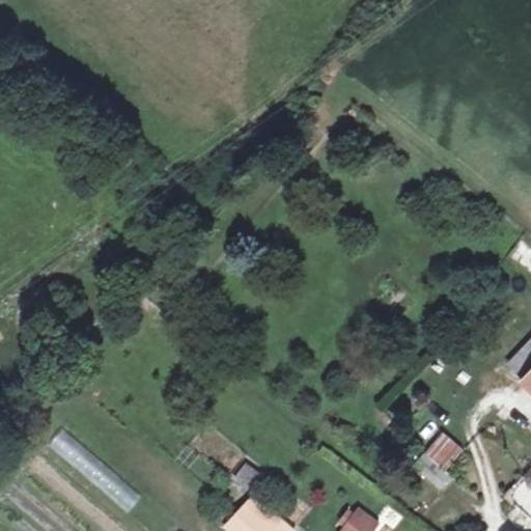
[(530,343),(508,367),(530,388),(530,343)]
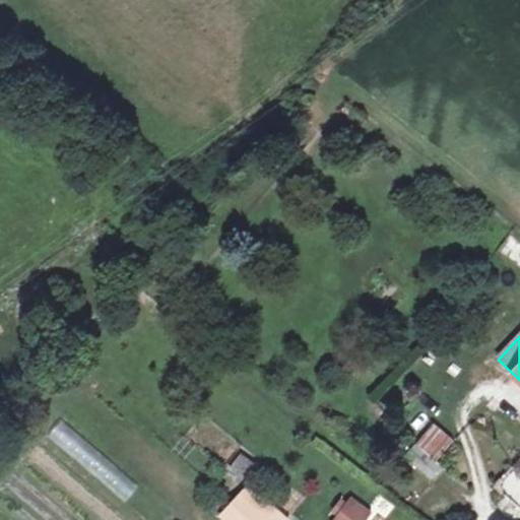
[(432,423),(415,444),(436,459),(451,438),(432,423)]
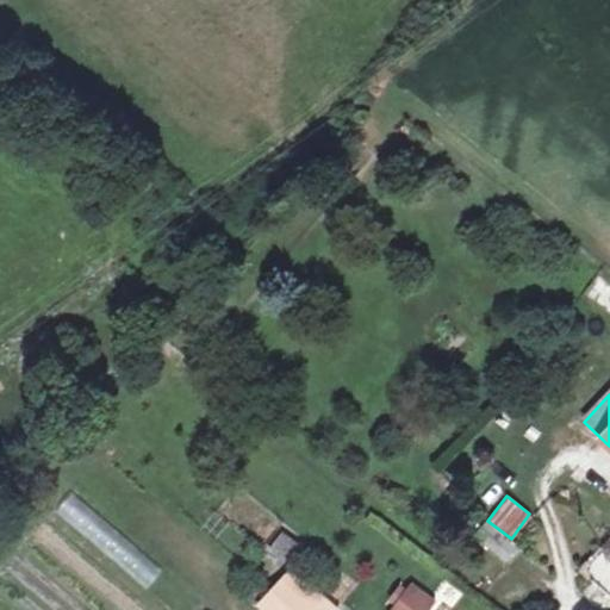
[(89,510),(75,527),(143,589),(151,585),(155,579),(157,571),(89,510)]
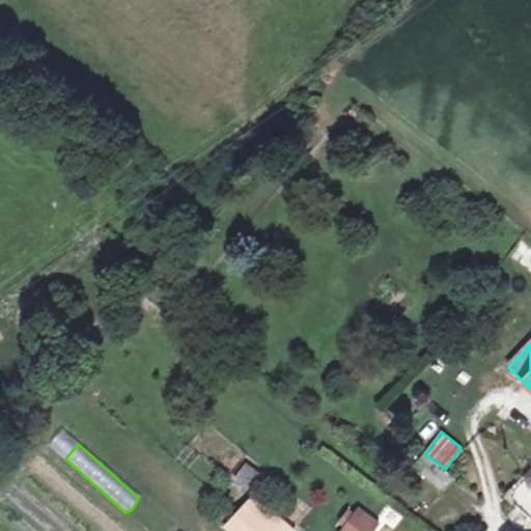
[(424,455),(415,467),(438,487),(448,475),(424,455)]
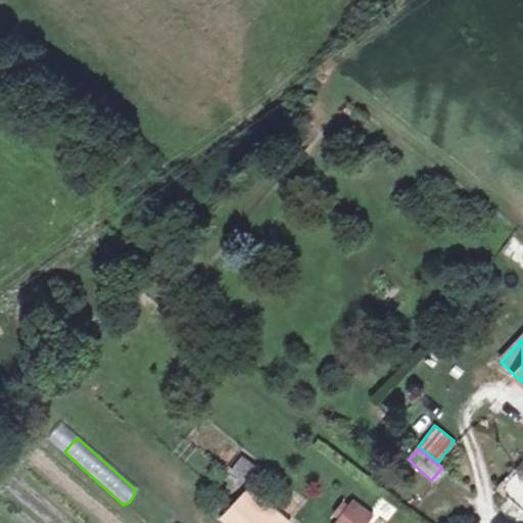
[(238,458),(230,472),(244,480),(252,466),(238,458)]
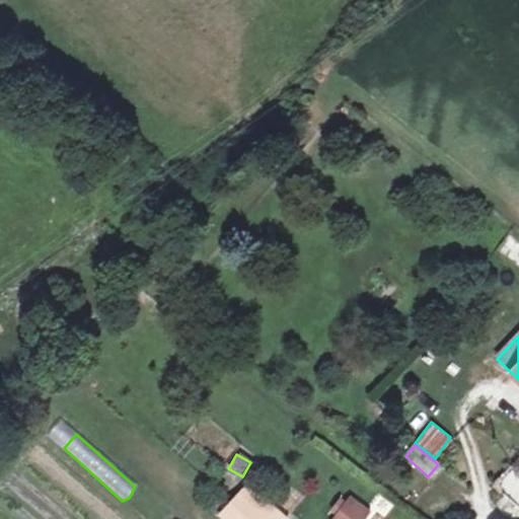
[(518,455),(494,485),(518,506),(518,455)]
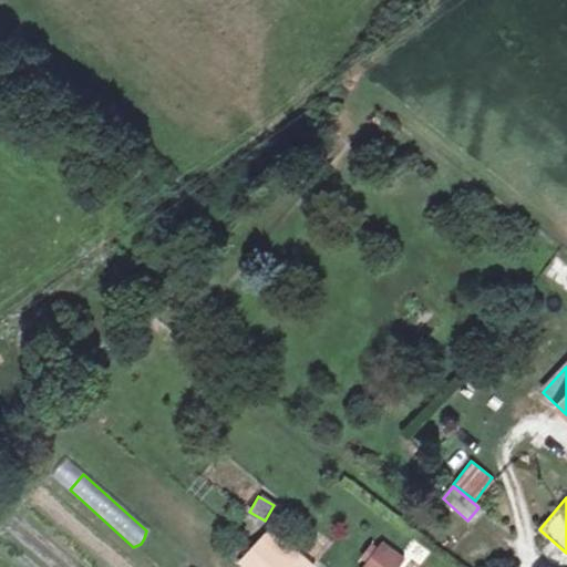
[(238,566),(315,566),(316,566),(267,526),(236,564),(238,566)]
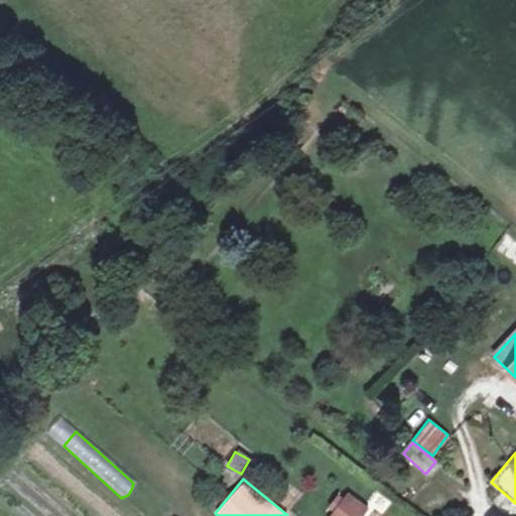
[(367,515),(368,515),(351,503),(340,515),(367,515)]
